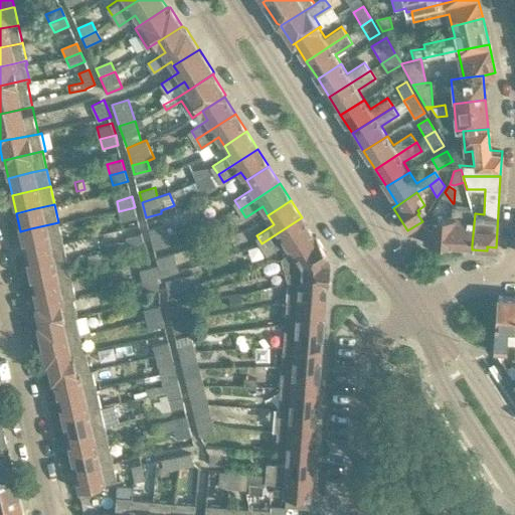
[(122,221),(138,217),(135,207),(119,211),(122,221)]
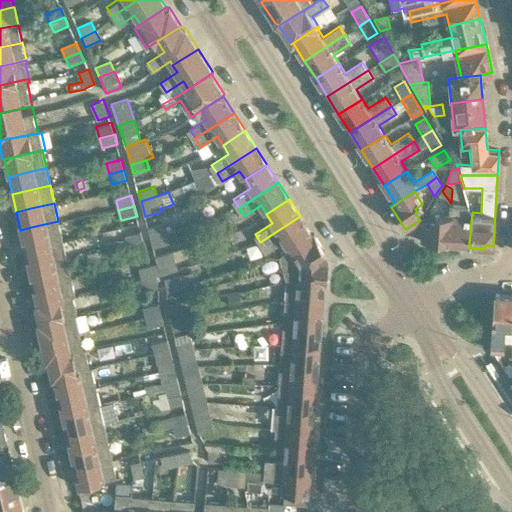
[(449,215),(447,243),(469,244),(472,212),(471,212),(469,208),(450,206),(449,215)]
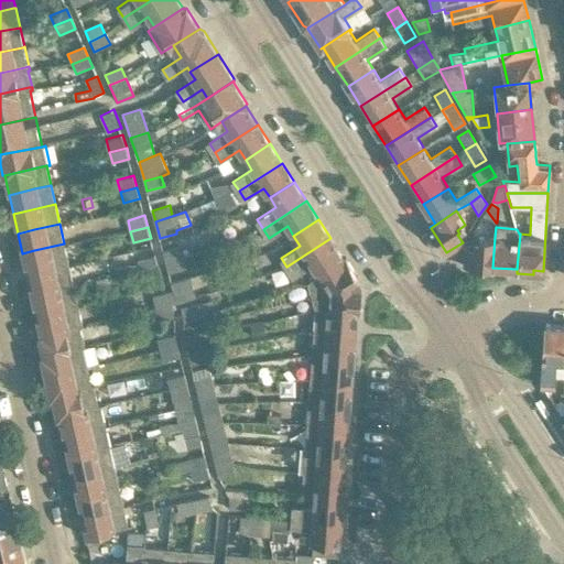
[(464,266),(492,268),(495,237),(480,236),(479,246),(474,246),(474,247),(465,246),(464,266)]
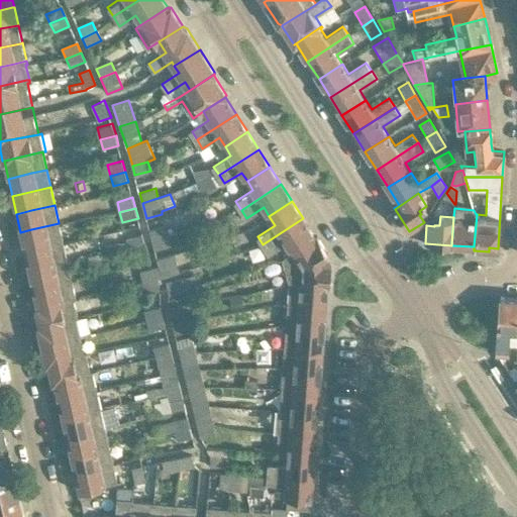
[(285,242),(291,251),(314,236),(303,218),(263,244),(269,253),(285,242)]
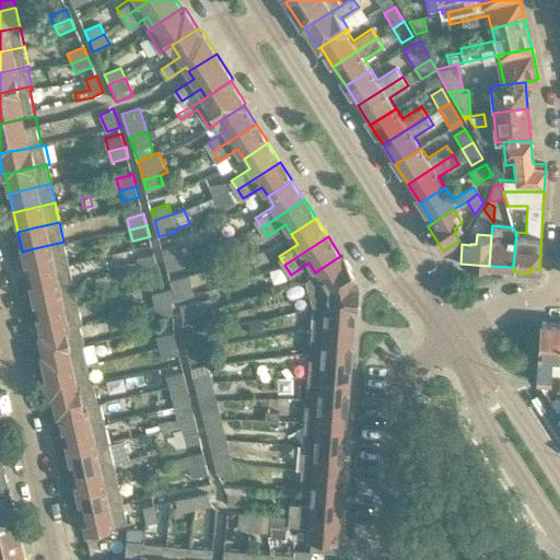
[(26,270),(34,269),(68,260),(63,242),(34,248),(22,252),(26,270)]
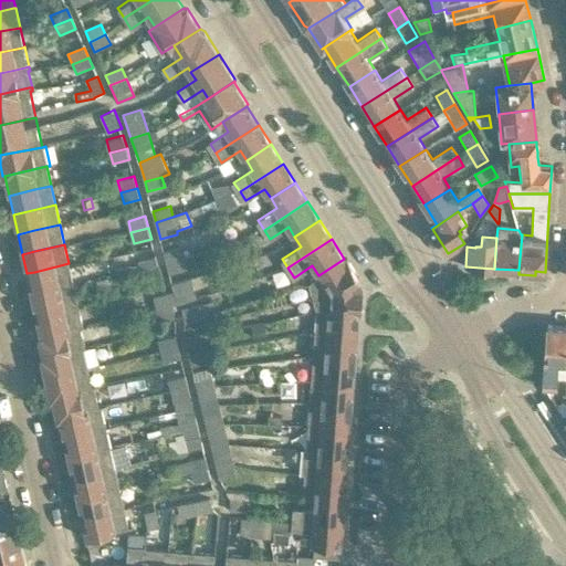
[(180,247),(164,251),(167,263),(184,259),(180,247)]
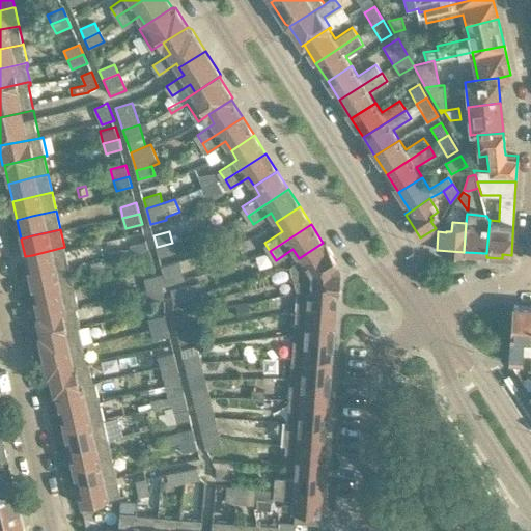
[(133,254),(148,250),(146,240),(130,244),(133,254)]
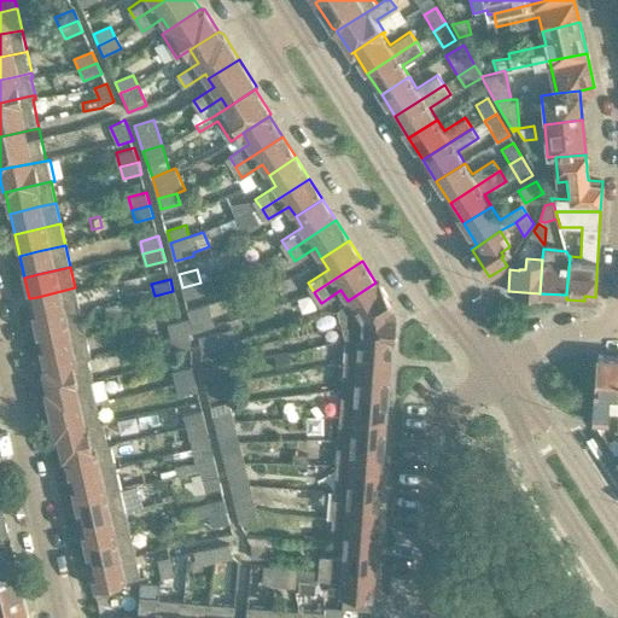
[(377,284),(375,283),(348,301),(337,308),(340,321),(396,310),(396,309),(379,281),(377,284)]
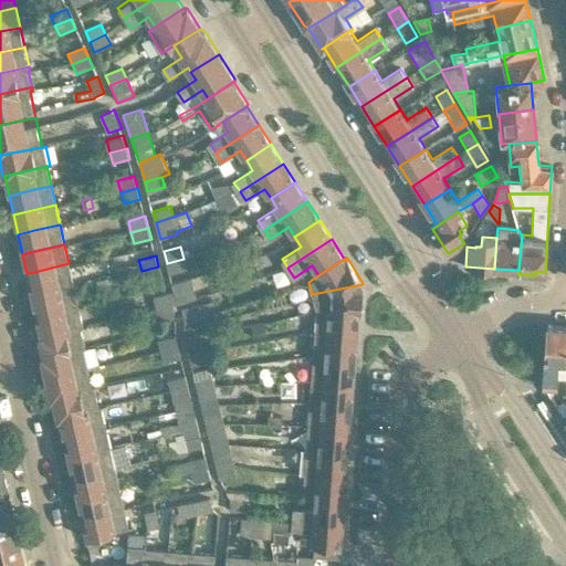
[(184,259),(167,263),(170,274),(187,270),(184,259)]
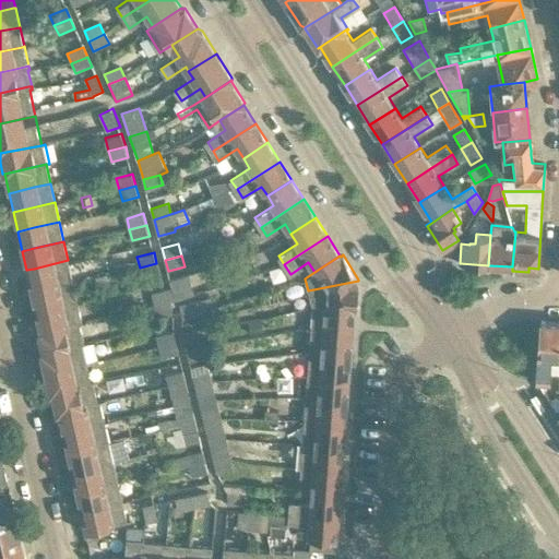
[(31,289),(34,288),(72,280),(68,260),(34,269),(26,270),(31,289)]
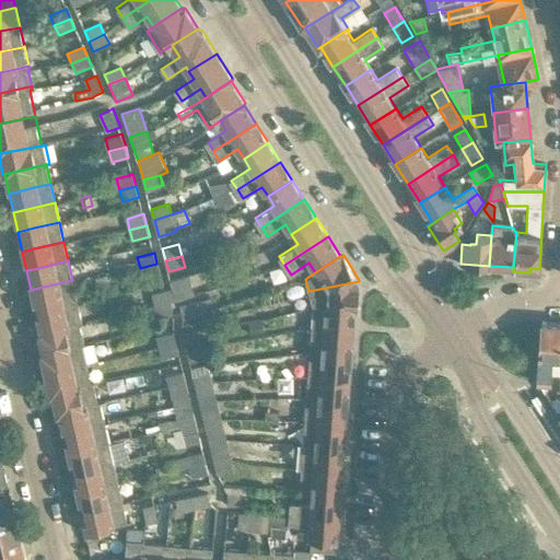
[(131,261),(112,265),(113,273),(132,270),(131,261)]
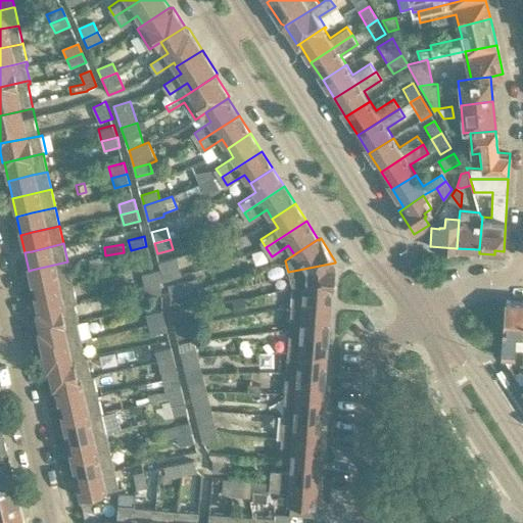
[(136,269),(151,264),(146,246),(131,250),(136,269)]
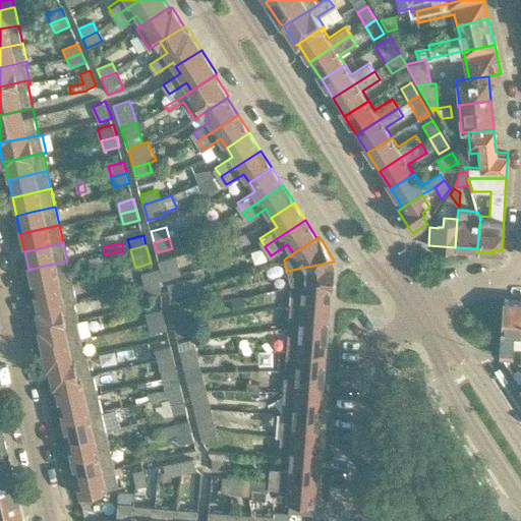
[(159,261),(161,269),(164,281),(181,275),(176,256),(159,261)]
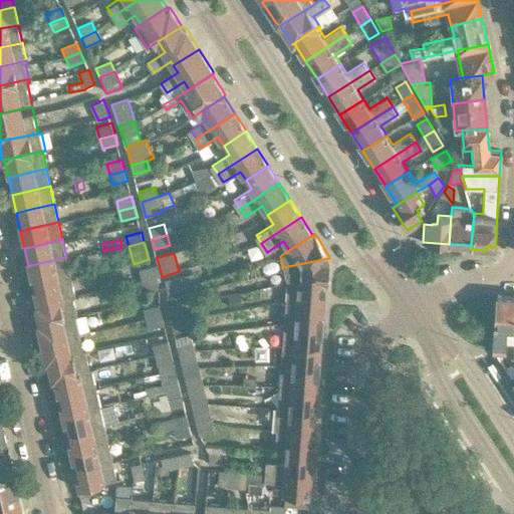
[(32,284),(70,275),(66,257),(31,265),(28,266),(32,284)]
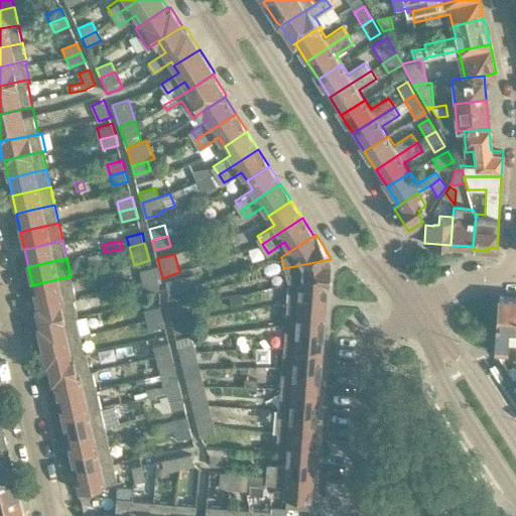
[(284,268),(288,281),(298,283),(327,285),(329,285),(331,259),(284,268)]
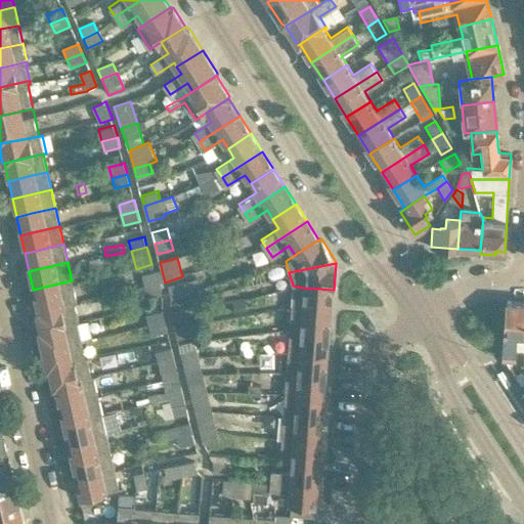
[(145,288),(162,284),(165,282),(162,270),(154,272),(142,275),(145,288)]
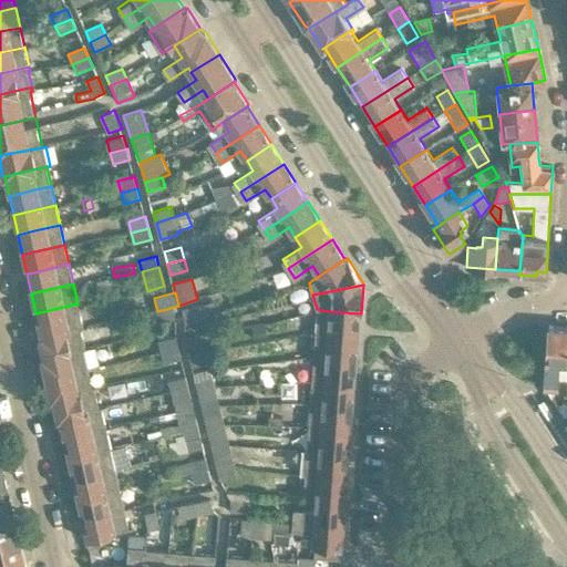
[(197,305),(200,319),(216,315),(213,301),(197,305)]
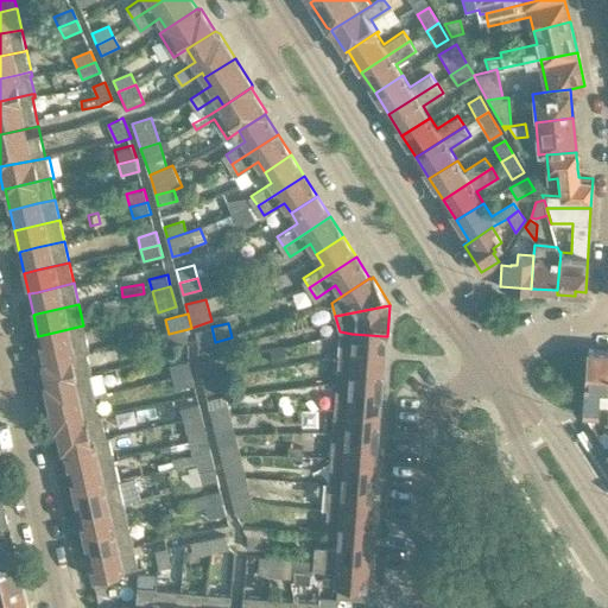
[(38,336),(43,356),(84,347),(88,346),(83,325),(38,336)]
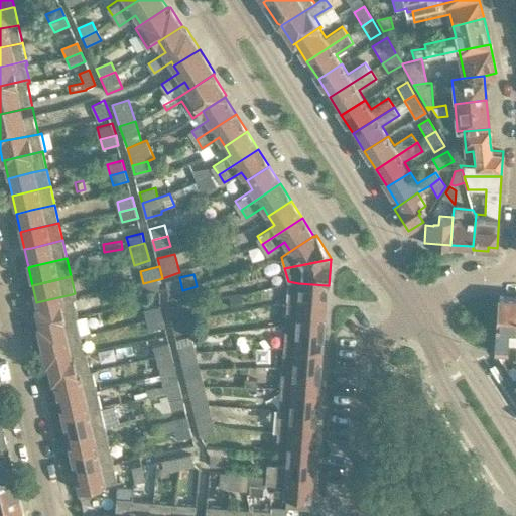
[(166,281),(167,287),(169,293),(182,290),(179,277),(166,281)]
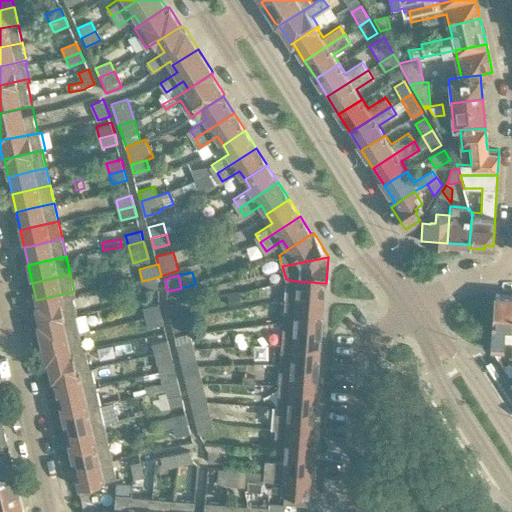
[(158,277),(142,281),(145,290),(157,287),(160,286),(158,277)]
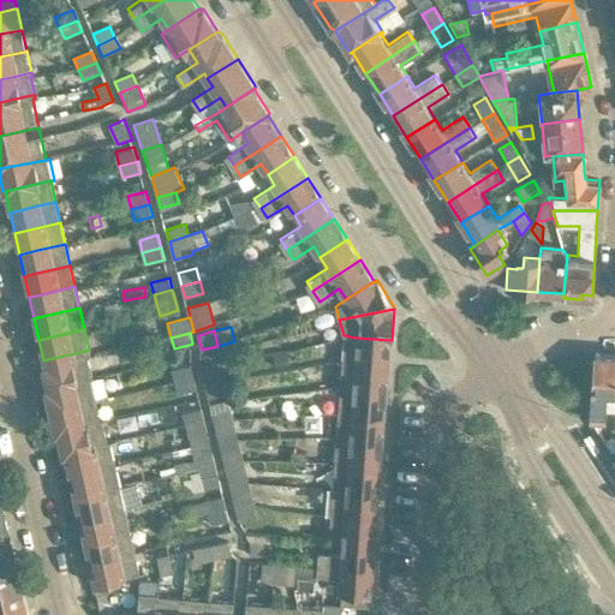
[(387,366),(389,340),(356,338),(344,335),(341,363),(387,366)]
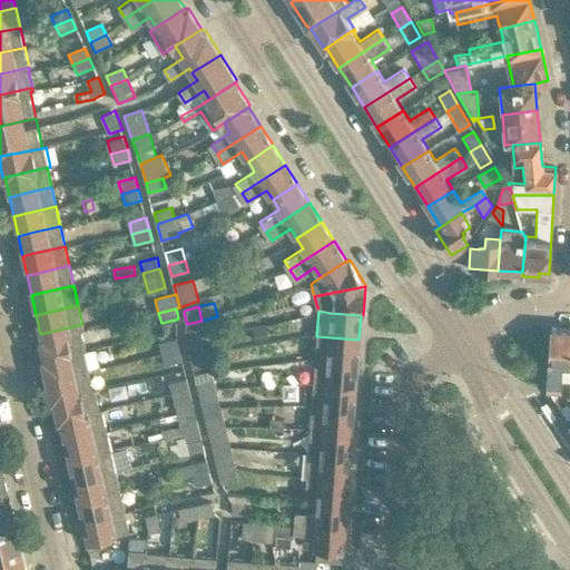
[(79,325),(40,334),(41,337),(39,338),(43,357),(81,349),(85,347),(79,325)]
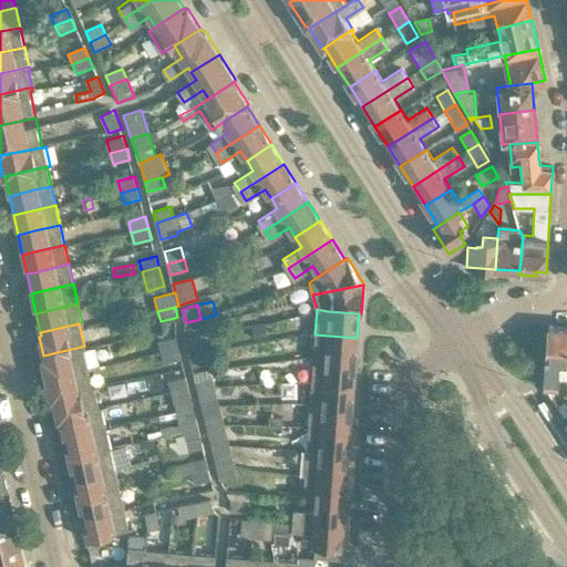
[(266,325),(251,327),(254,338),(267,336),(266,325)]
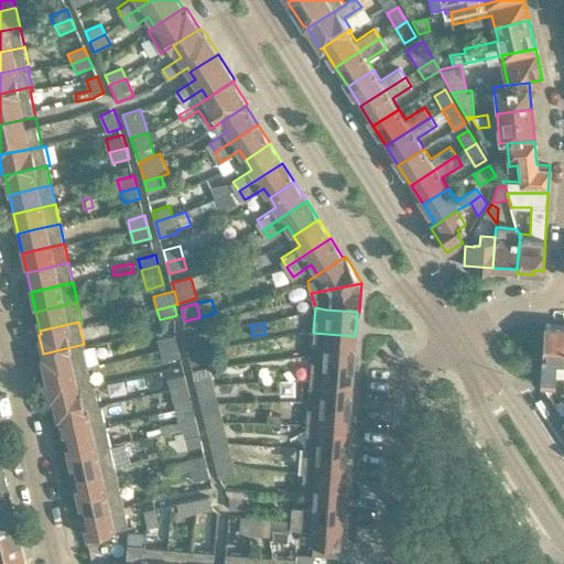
[(563,325),(545,324),(541,383),(544,388),(544,389),(554,389),(555,361),(563,361),(563,325)]
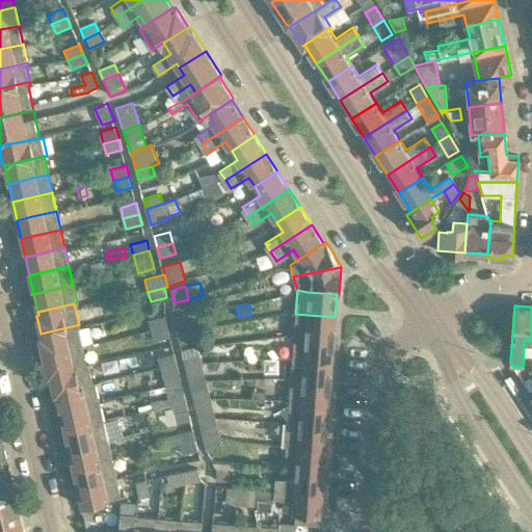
[(189,313),(192,325),(206,322),(204,310),(189,313)]
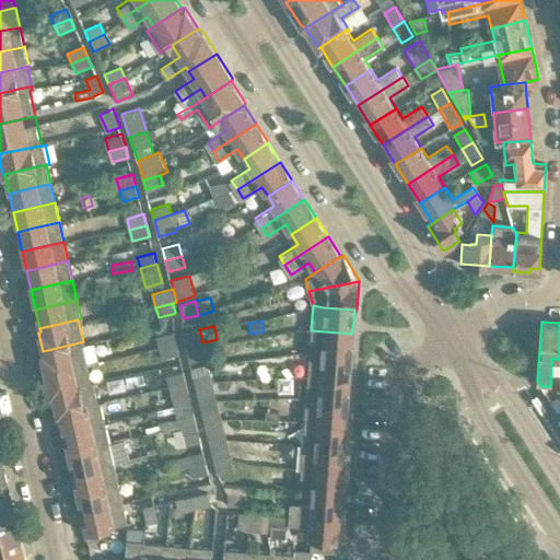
[(199,329),(185,334),(187,346),(202,342),(199,329)]
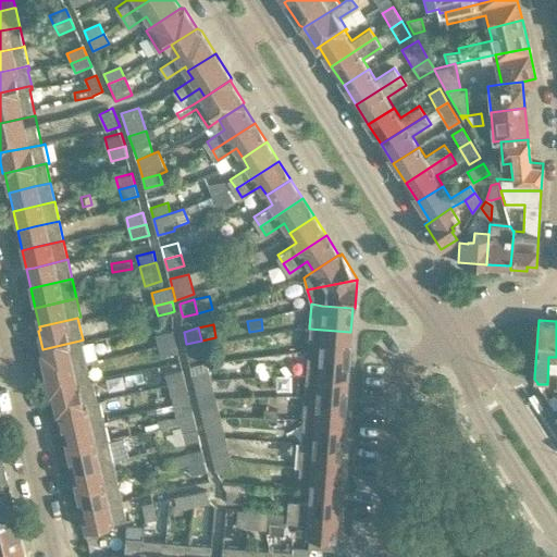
[(348,355),(350,332),(309,329),(308,351),(348,355)]
